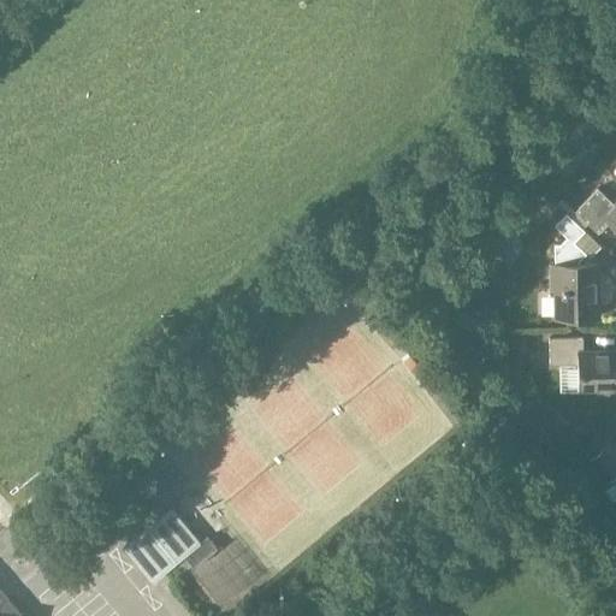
[(615,199),(611,203),(596,188),(574,209),(597,232),(608,220),(615,229),(615,199)]
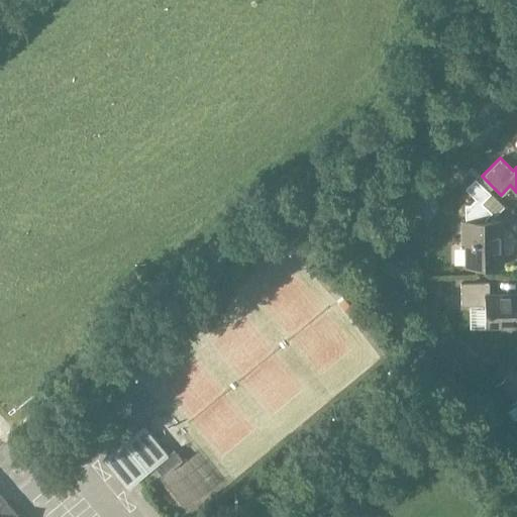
[(474,179),(464,188),(464,189),(475,199),(463,210),(463,221),(461,222),(461,242),(464,242),(464,267),(501,266),(501,221),(476,222),(476,215),(484,207),(480,203),(489,193),(474,179)]
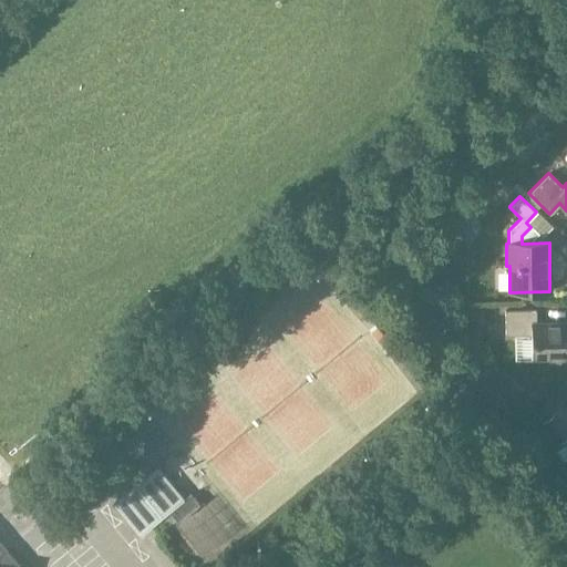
[(532,358),(566,356),(566,322),(535,325),(535,309),(504,310),(505,336),(532,334),(532,358)]
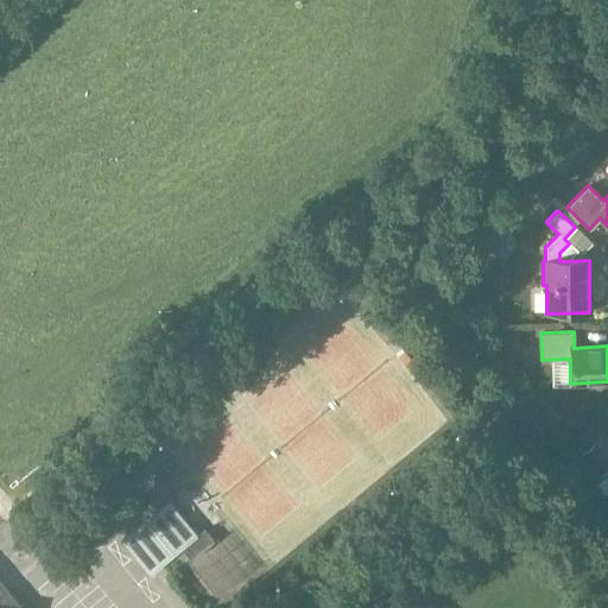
[(607,470),(591,445),(578,453),(594,477),(607,470)]
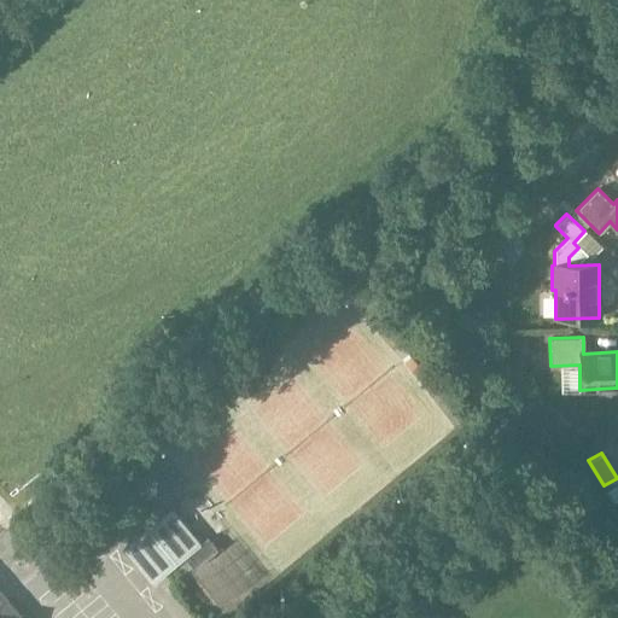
[(151,586),(184,558),(199,543),(170,508),(121,551),(151,586)]
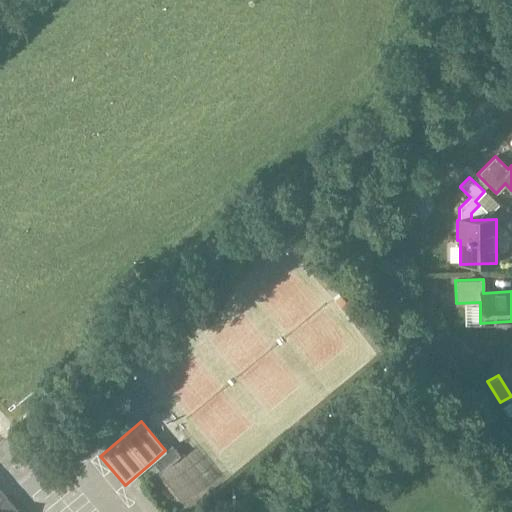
[(165,450),(152,462),(159,471),(179,454),(171,445),(165,450)]
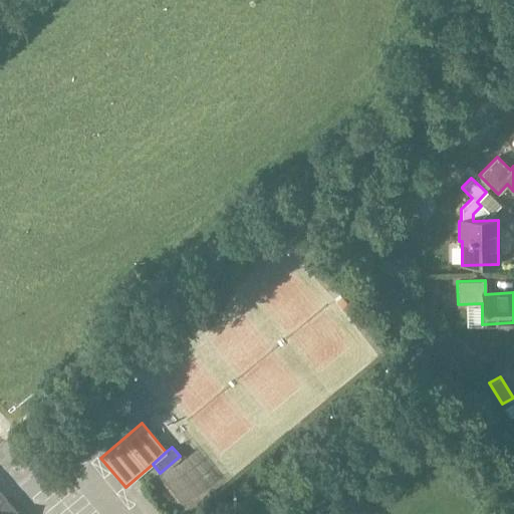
[(0,513),(18,513),(0,491),(0,513)]
